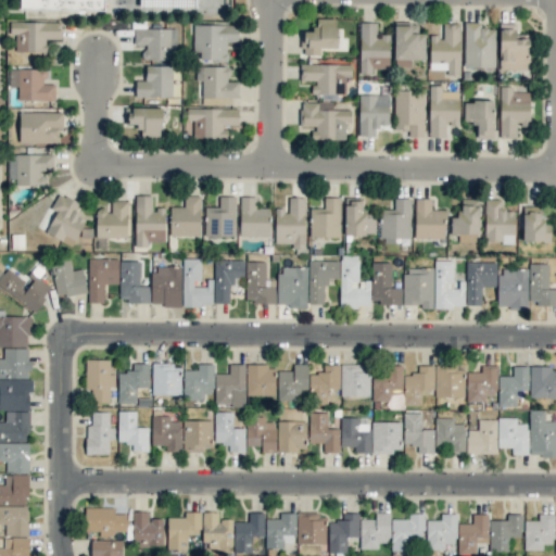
[(20,0),(20,9),(104,11),(103,0),(20,0)]
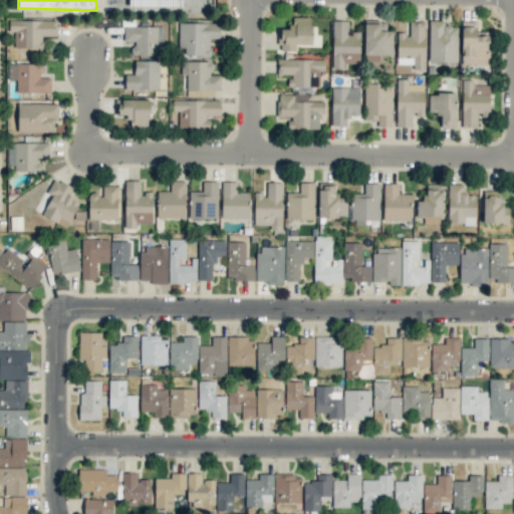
[(311,17),(291,17),(291,29),(279,29),(279,51),(296,51),(296,45),(311,45),(311,17)]
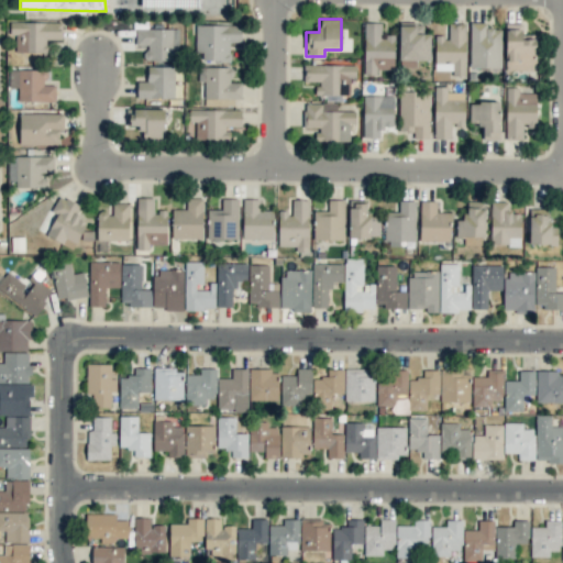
[(62,23),(10,22),(10,34),(15,35),(15,52),(46,53),(46,40),(62,40),(62,23)]
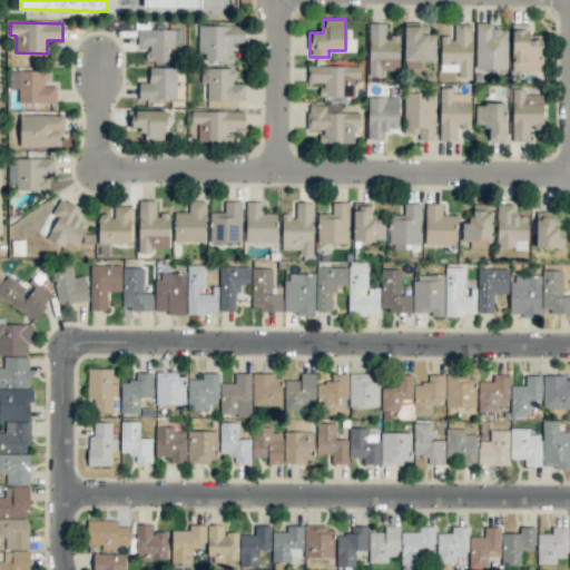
[(385,22),(369,23),(369,76),(382,76),(382,70),(400,70),(400,35),(385,35),(385,22)]
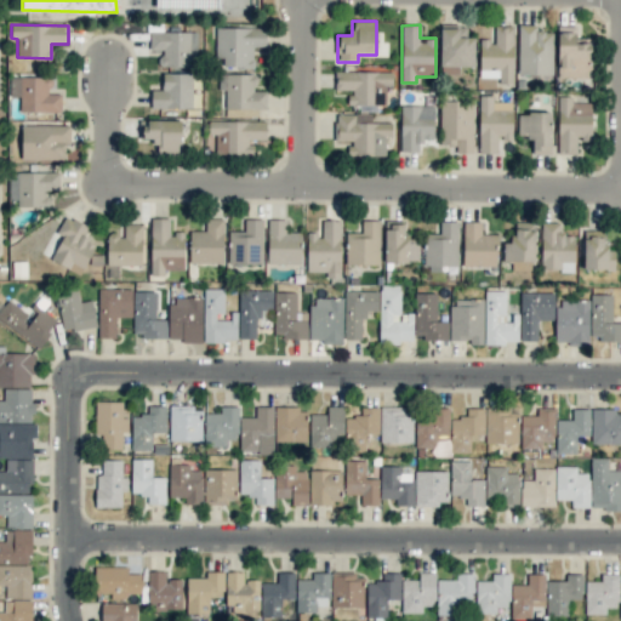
[(553,32),(536,30),(536,26),(519,24),(518,74),(552,75),(553,32)]
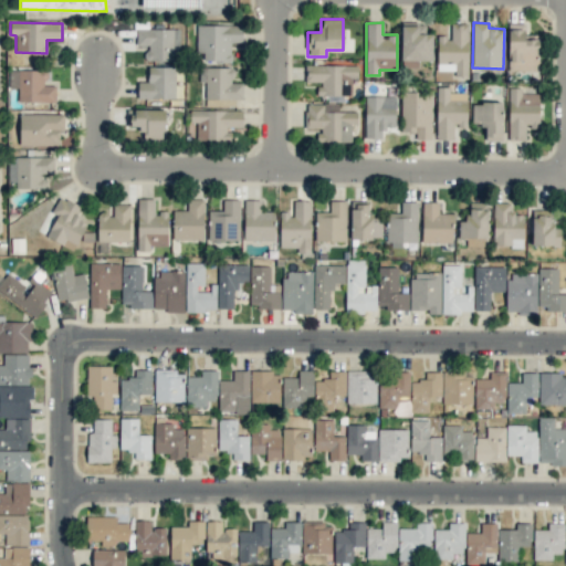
[(438,35),(437,70),(456,71),(454,76),(468,76),(469,23),(450,23),(449,35),(438,35)]
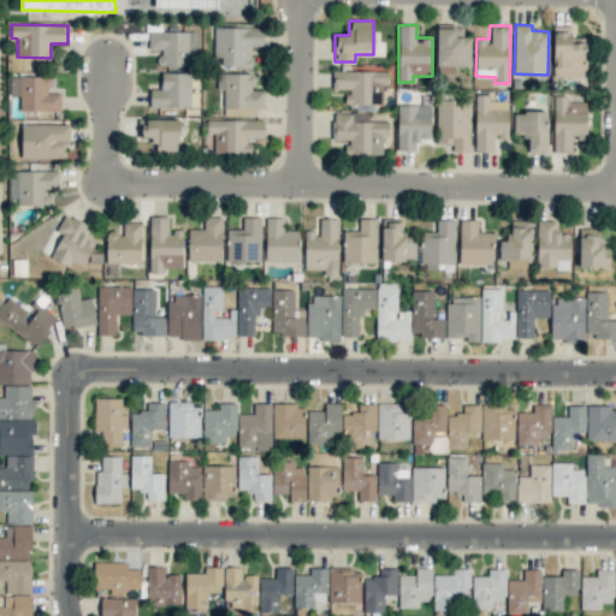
[(586,78),(587,39),(572,39),(572,25),(554,25),(552,77),(586,78)]
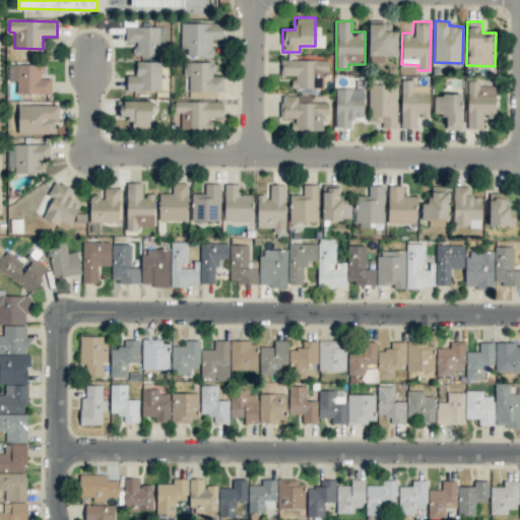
[(211,57),(211,39),(222,39),(222,23),(181,22),(180,49),(187,49),(187,57),(211,57)]
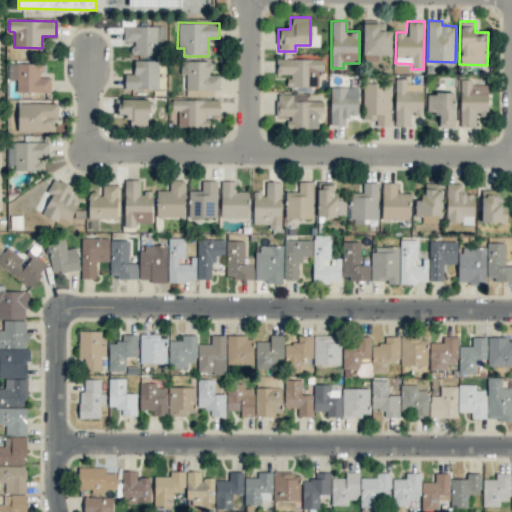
[(363,23),(363,61),(378,62),(378,54),(391,55),(391,30),(384,30),(384,23),(363,23)]
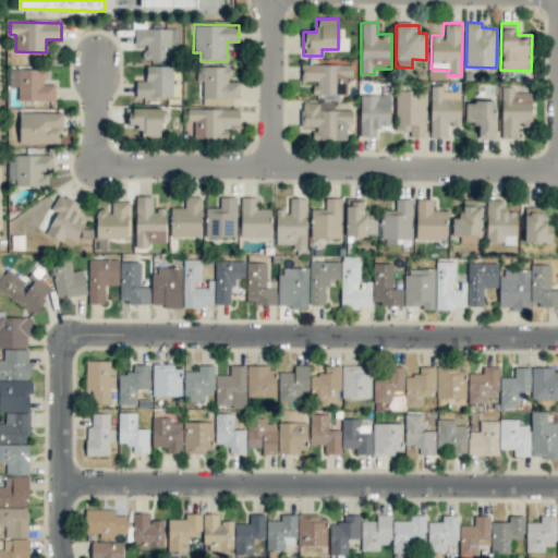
[(176,28),(134,28),(134,44),(143,44),(143,60),(176,61),(176,28)]
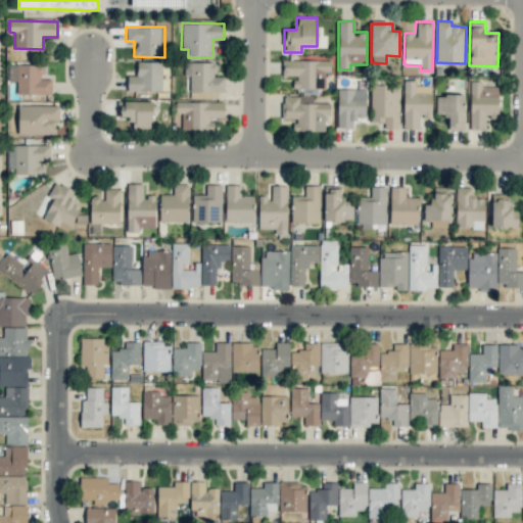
[(331,60),(282,60),(282,76),(294,76),(294,91),(325,92),(325,72),(331,72),(331,60)]
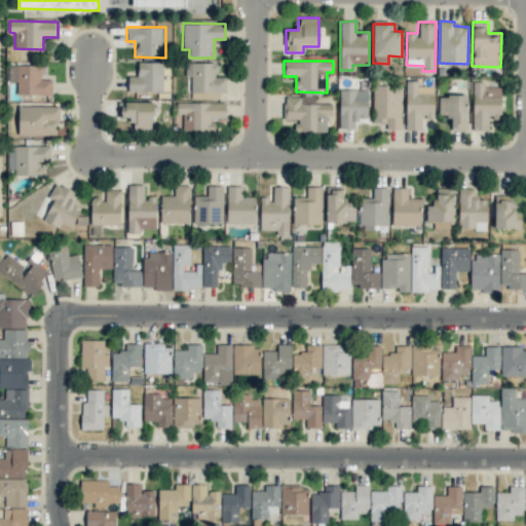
[(162,92),(163,63),(138,62),(138,76),(127,76),(127,91),(162,92)]
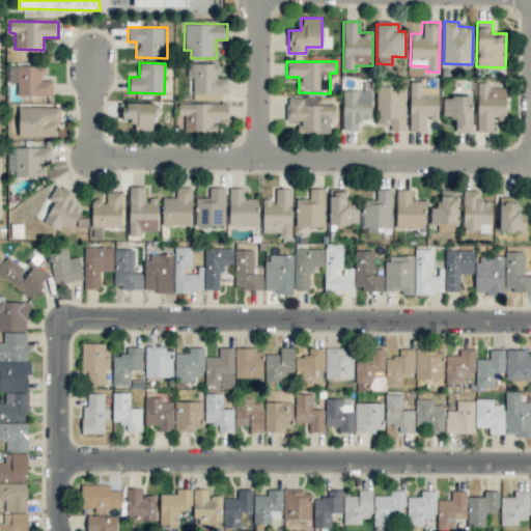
[(228,78),(218,78),(218,63),(187,63),(187,77),(193,77),(193,99),(201,99),(201,93),(227,93),(228,78)]
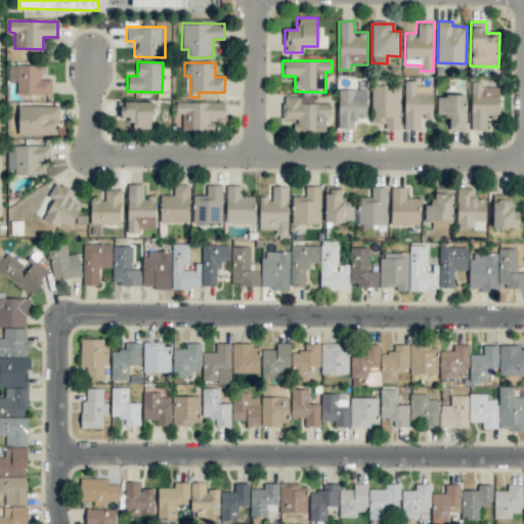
[(16,94),(51,94),(51,79),(43,80),(42,64),(8,64),(8,82),(16,82),(16,94)]
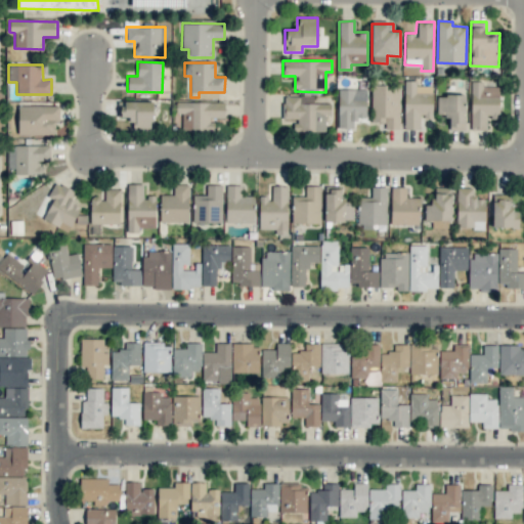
[(403,129),(420,129),(420,118),(432,118),(433,86),(416,86),(416,81),(404,80),(403,129)]
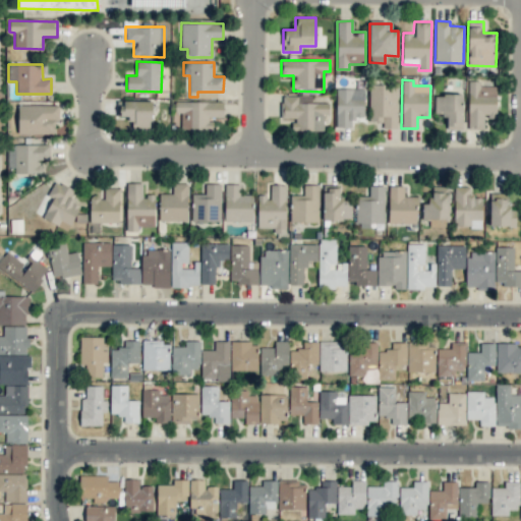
[(497,85),(479,87),(478,80),(468,80),(468,129),(484,129),(484,118),(497,118),(497,85)]
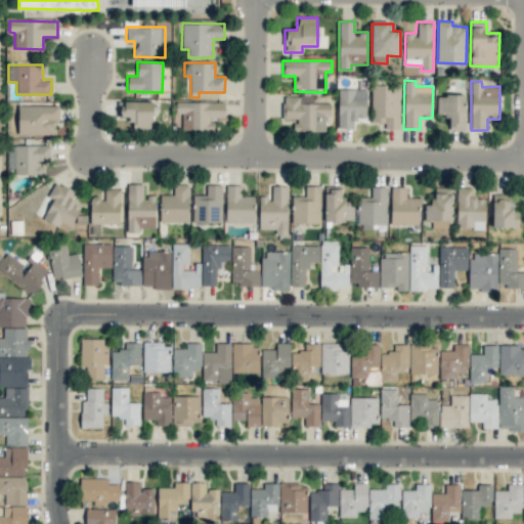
[(370,122),(385,122),(385,129),(399,129),(400,85),(372,84),(370,122)]
